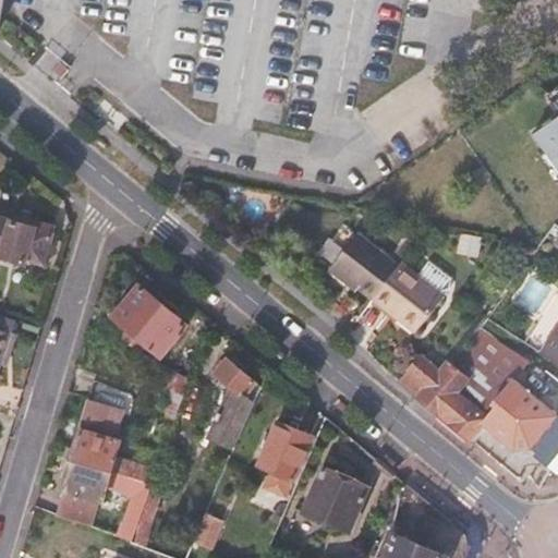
[(64,74),(73,67),(64,59),(57,68),(64,74)]
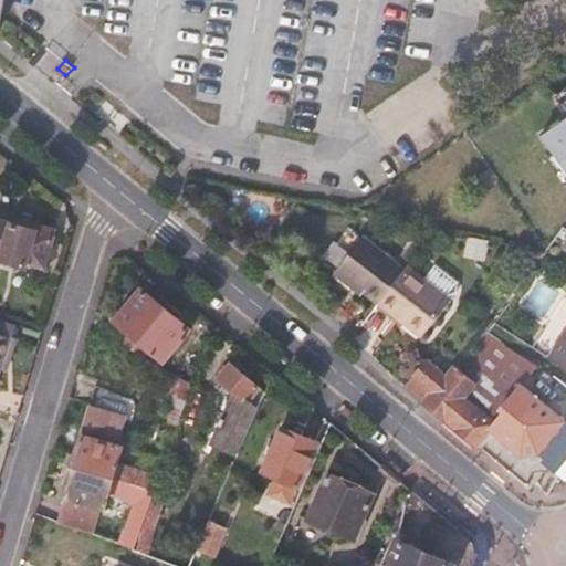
[(565,100),(524,129),(565,189),(565,100)]
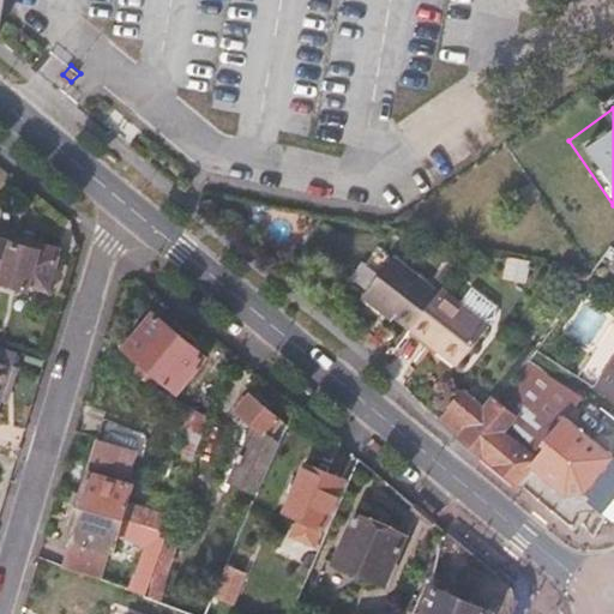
[(48,289),(61,250),(14,235),(12,244),(0,239),(0,284),(26,292),(29,283),(48,289)]
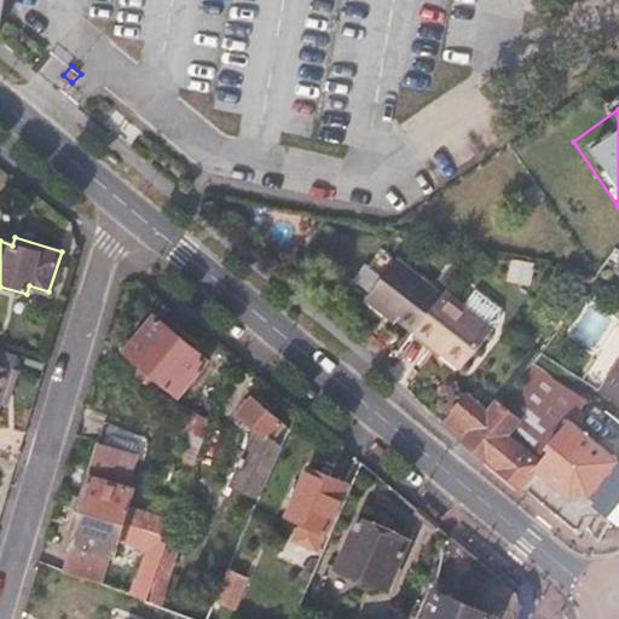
[(415,333),(445,294),(394,253),(363,291),(415,333)]
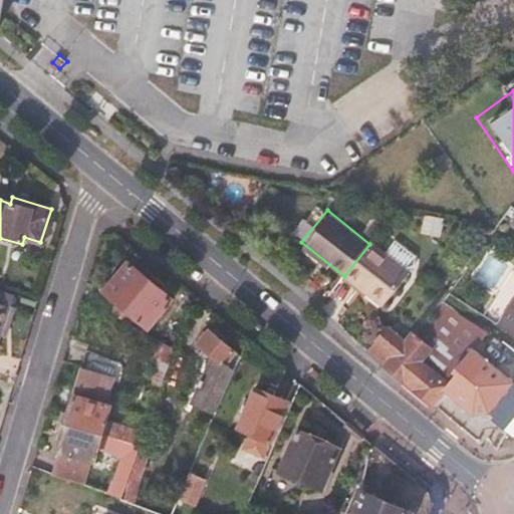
[(383,308),(411,273),(371,242),(369,244),(344,276),(343,277),(383,308)]
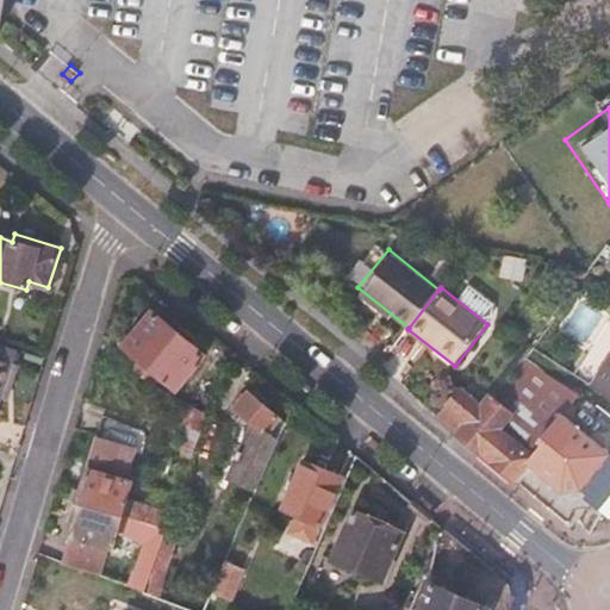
[(143,377),(179,334),(153,312),(124,346),(142,360),(135,368),(143,377)]
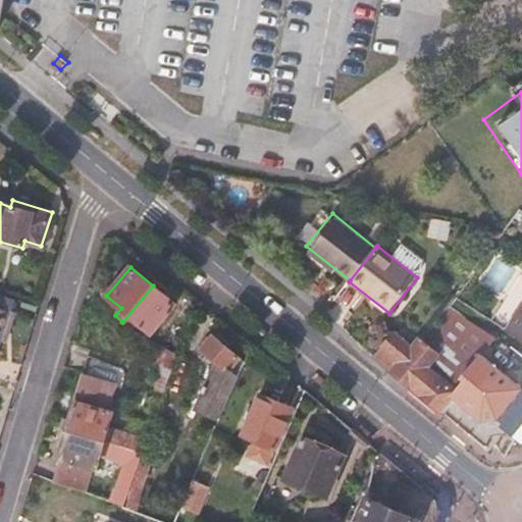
[(521,275),(492,321),(521,340),(521,275)]
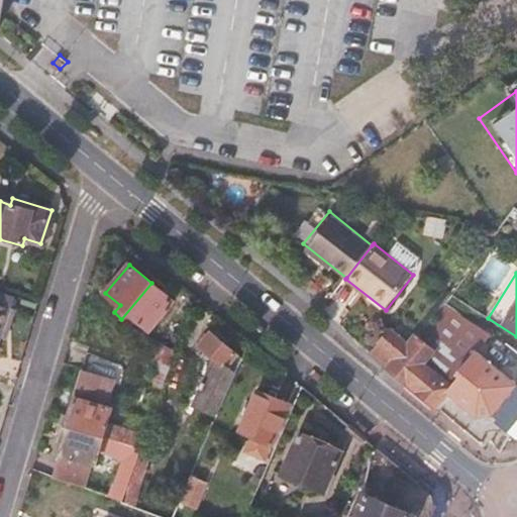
[(150,329),(174,302),(151,283),(121,319),(131,326),(137,320),(150,329)]
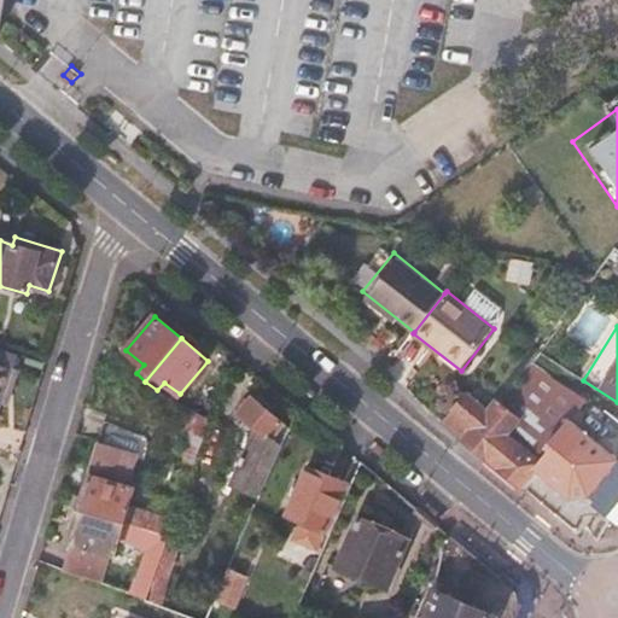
[(0,409),(12,368),(0,365),(0,409)]
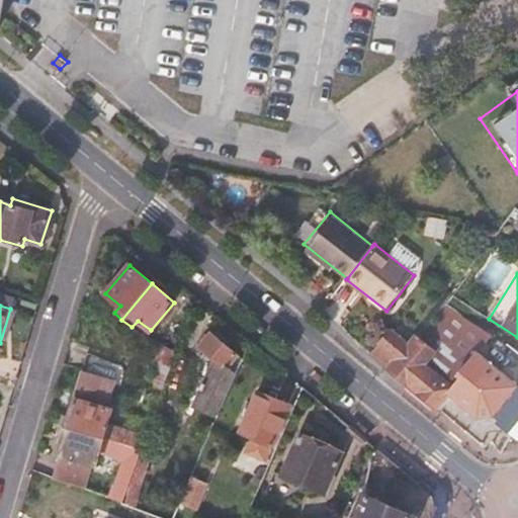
[(479,354),(493,336),(447,306),(419,343),(435,354),(428,364),(454,385),(479,354)]
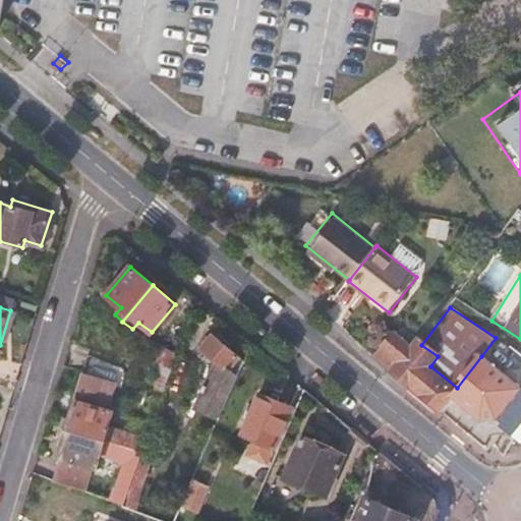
[(430,366),(438,356),(421,345),(416,341),(410,348),(394,335),(386,345),(448,399),(457,388),(430,366)]
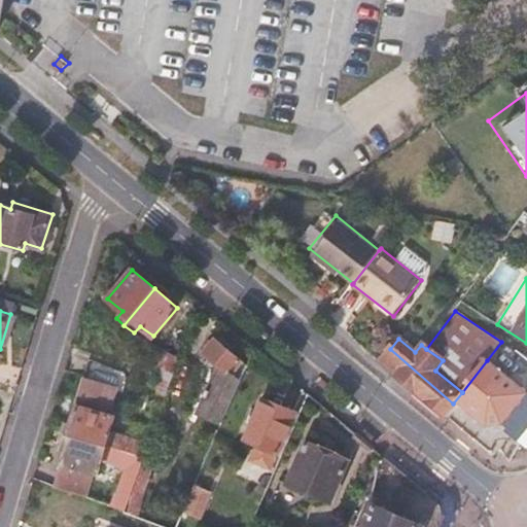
[(221,424),(246,365),(214,340),(203,352),(218,366),(198,414),(221,424)]
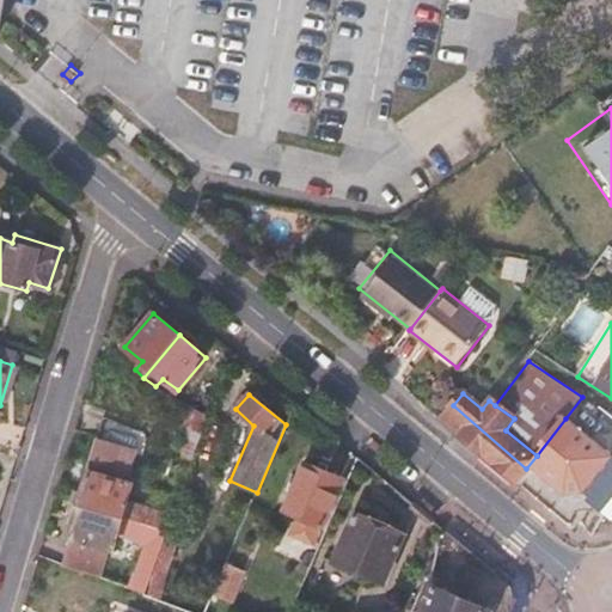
[(530,472),(526,469),(453,405),(441,421),(475,450),(518,487),(530,472)]
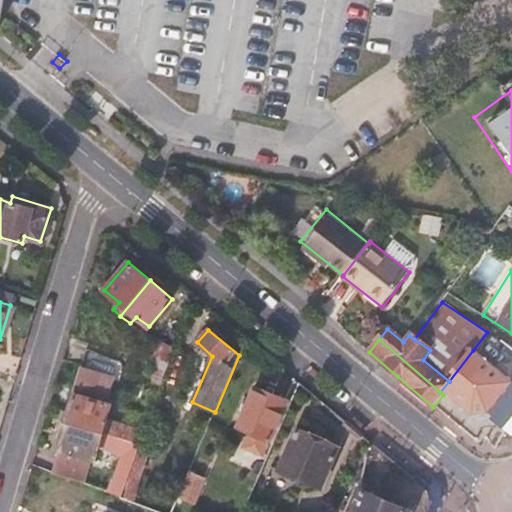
[(150,415),(174,349),(153,342),(145,363),(154,367),(139,411),(150,415)]
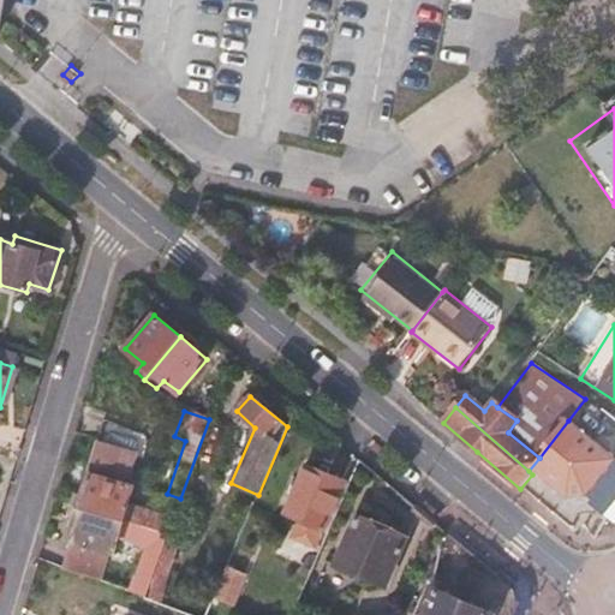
[(587,493),(614,458),(568,421),(539,458),(529,471),(532,475),(537,470),(568,494),(587,493)]
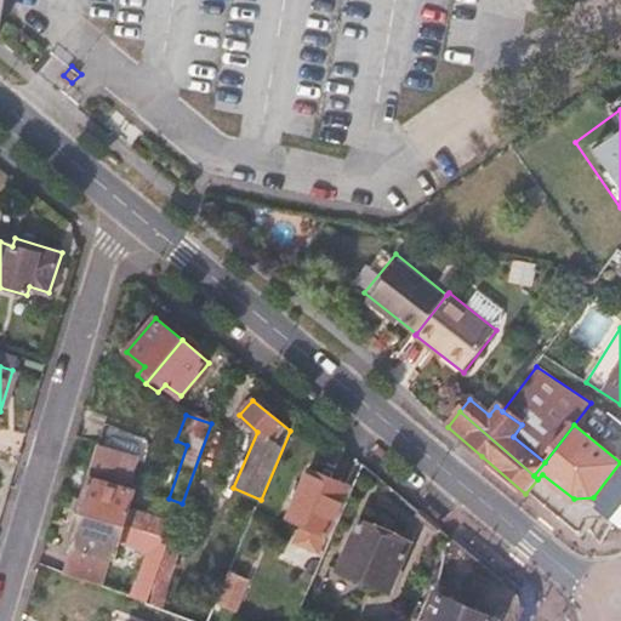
[(130,486),(144,438),(103,426),(90,473),(130,486)]
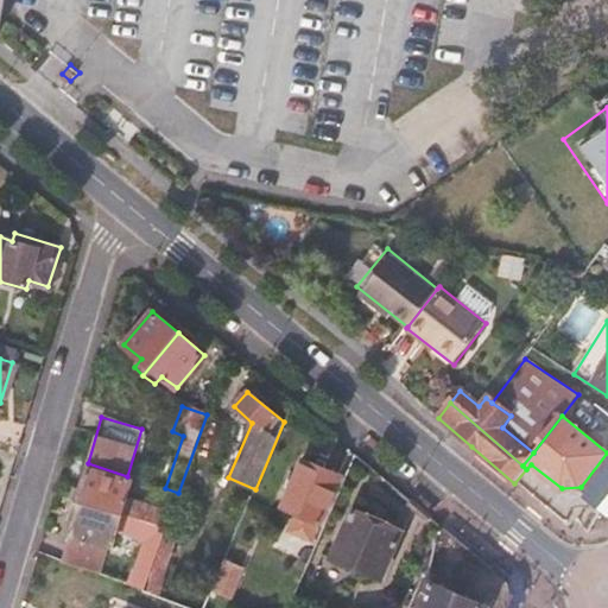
[(596,510),(607,494),(607,453),(581,487),(587,495),(584,500),(596,510)]
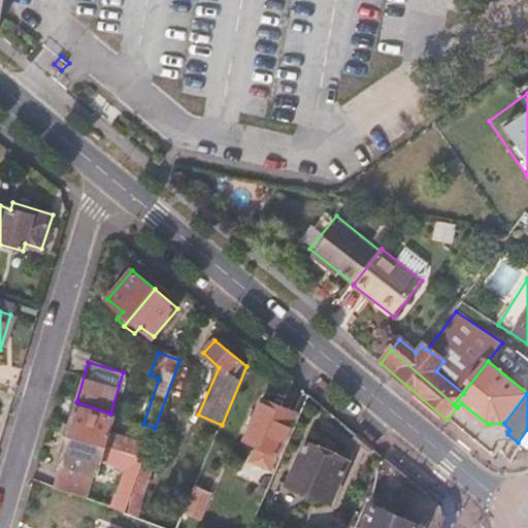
[(251,463),(271,471),(275,474),(301,416),(263,399),(243,443),(256,450),(251,463)]
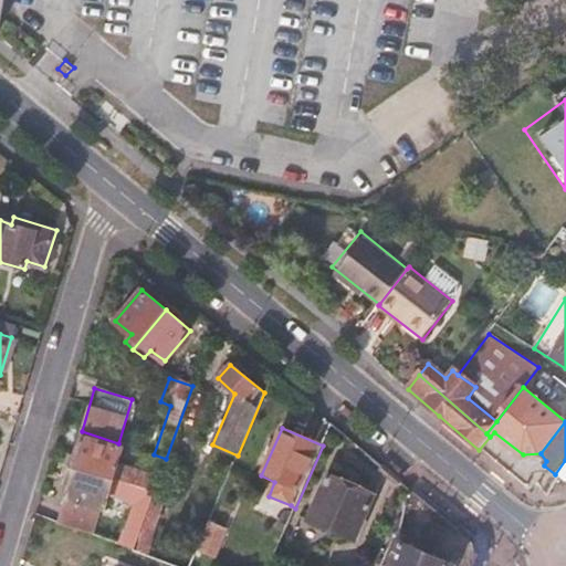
[(113,479),(123,444),(118,443),(82,431),(72,465),(113,479)]
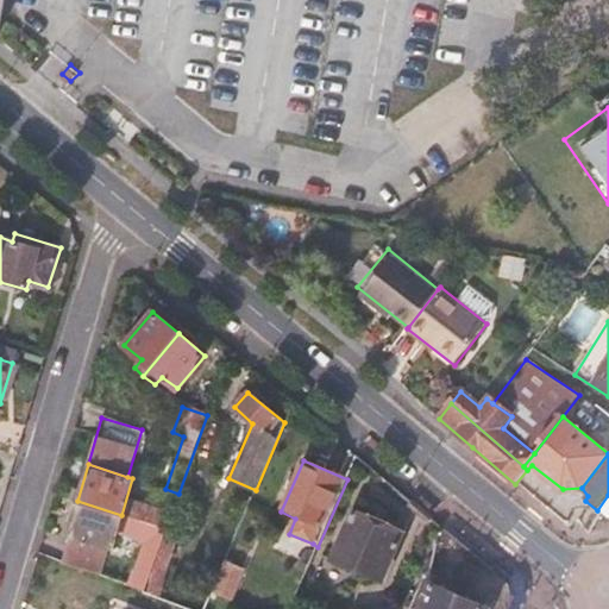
[(145,591),(167,529),(121,515),(77,501),(67,537),(70,538),(63,563),(99,576),(106,550),(111,551),(118,529),(144,538),(130,586),(145,591)]
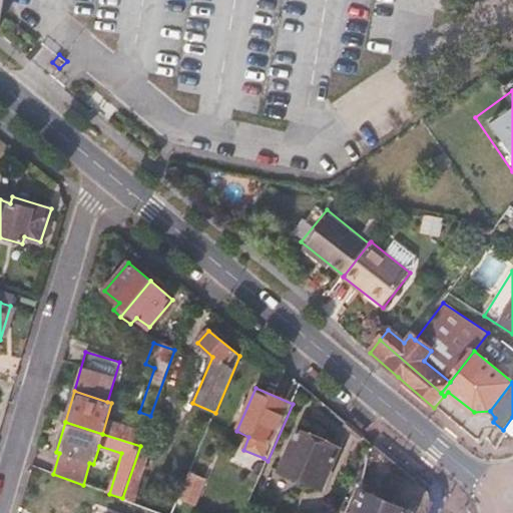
[(322,488),(339,450),(297,432),(280,470),(322,488)]
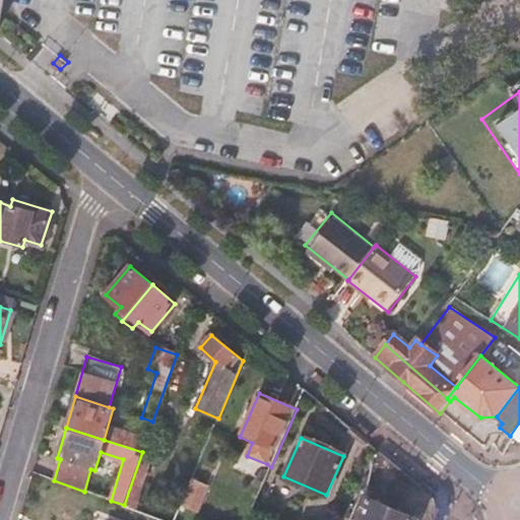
[(433,519),(437,512),(434,495),(378,449),(360,492),(366,494),(352,519),(417,519),(419,518),(424,519),(433,519)]
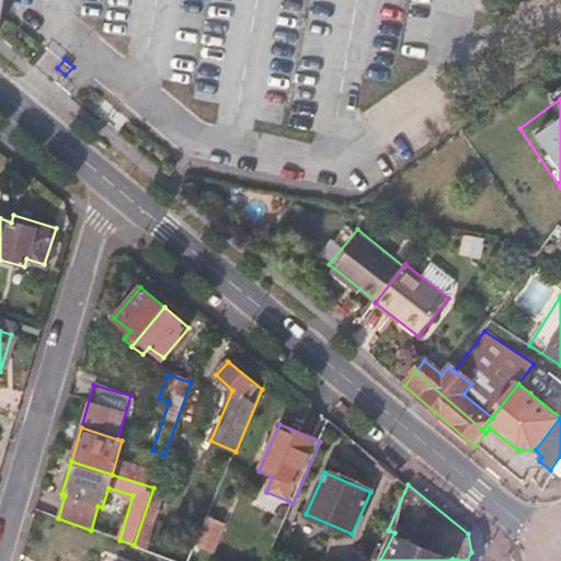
[(150,551),(156,536),(149,534),(163,492),(153,488),(134,545),(150,551)]
